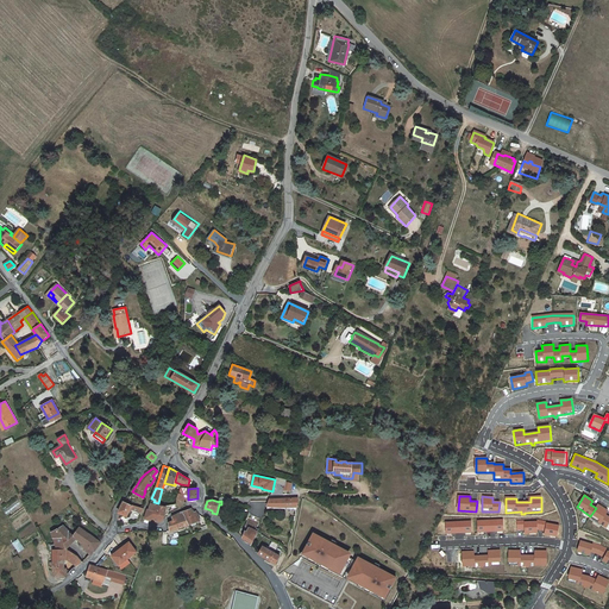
[(131,506),(124,502),(118,513),(127,516),(131,509),(142,514),(144,509),(135,507),(132,506),(131,506)]
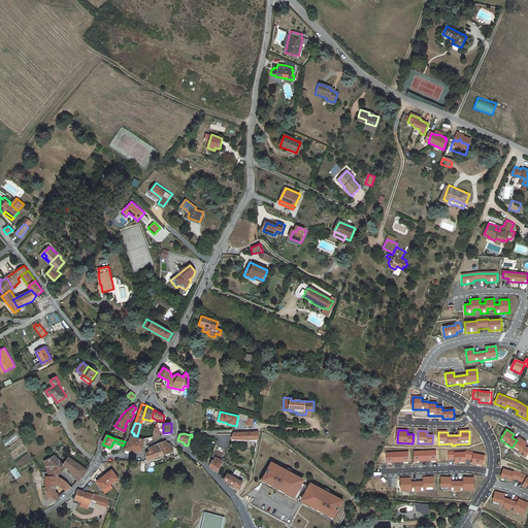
[(131,437),(130,441),(135,442),(135,444),(142,447),(144,439),(136,438),(131,437)]
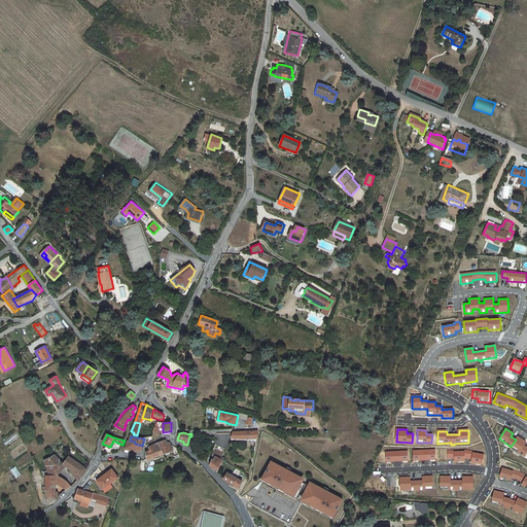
[(517,436),(516,440),(511,447),(524,455),(526,450),(526,447),(523,446),(526,442),(523,441),(517,436)]
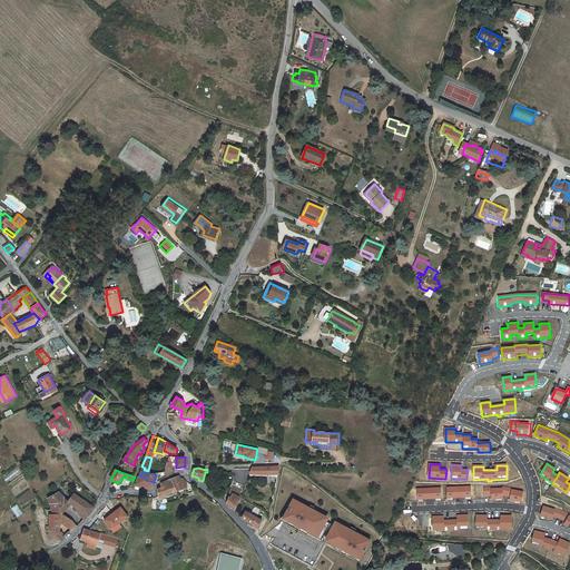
[(154,485),(154,482),(146,480),(146,478),(140,477),(138,477),(136,488),(144,490),(145,488),(148,489),(150,489),(151,488),(153,487),(154,485)]
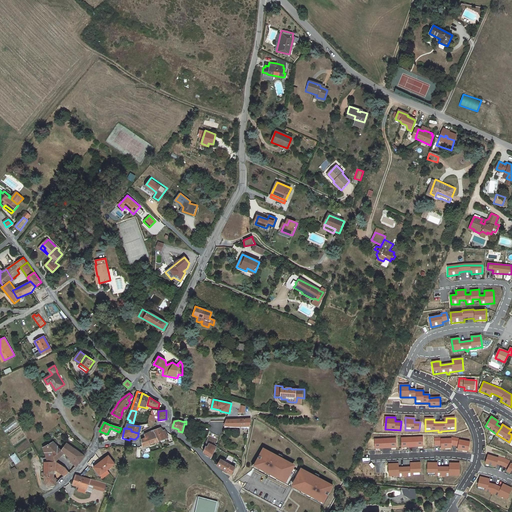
[(161,428),(153,431),(158,442),(166,439),(167,440),(169,440),(167,435),(165,436),(162,431),(161,428)]
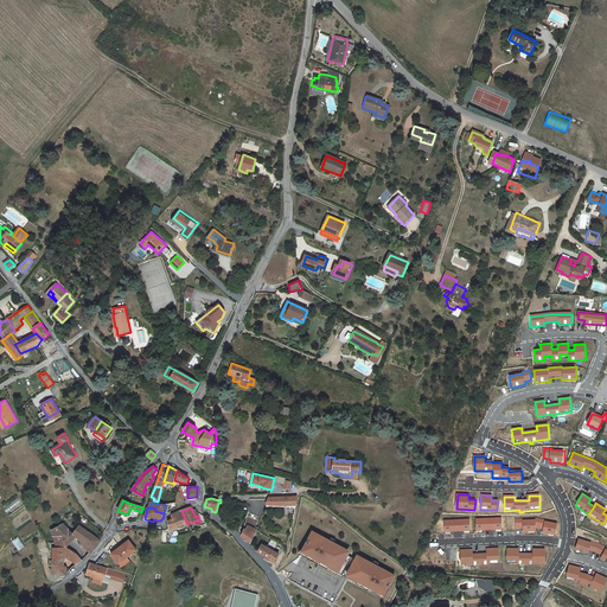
[(187,524),(181,511),(179,511),(177,512),(171,516),(173,519),(167,522),(170,530),(187,524)]
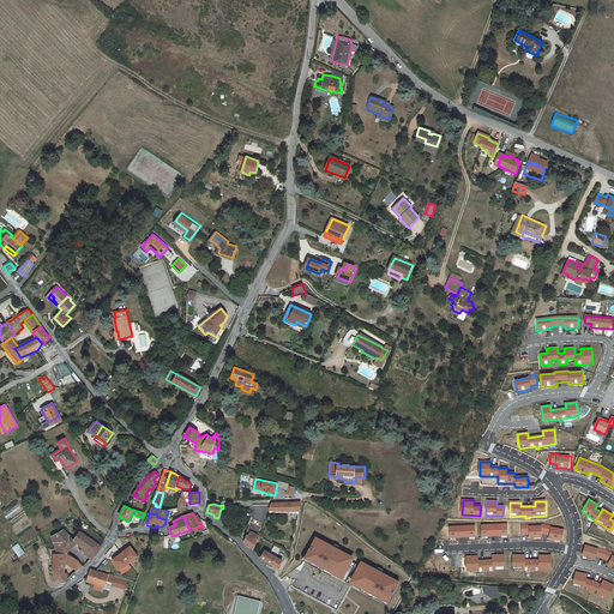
[(506,524),(482,525),(482,537),(487,536),(501,536),(507,535),(506,524)]
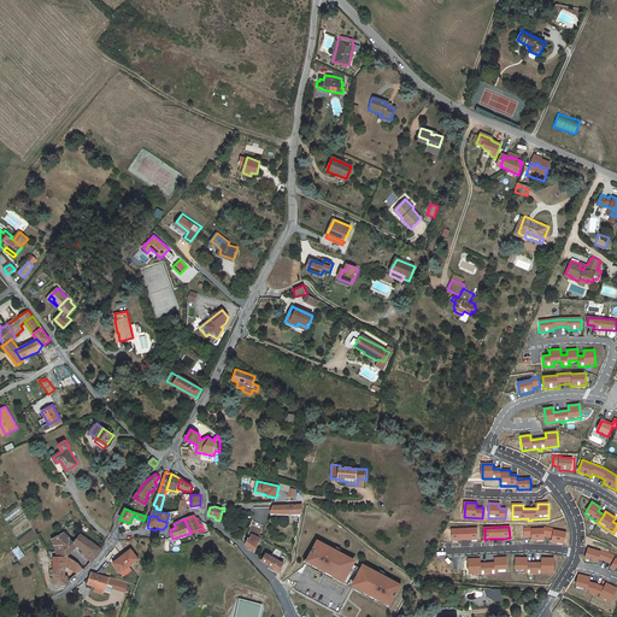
[(532,528),(524,528),(524,536),(532,536),(532,540),(535,540),(545,540),(545,536),(552,538),(551,541),(556,542),(564,544),(565,533),(553,530),(553,529),(545,527),(545,529),(532,529),(532,528)]
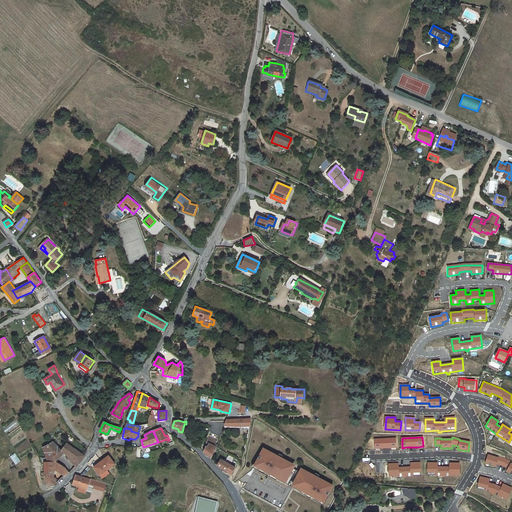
[(206,457),(212,460),(217,447),(218,445),(216,444),(217,441),(208,438),(206,444),(209,445),(208,448),(206,448),(204,452),(205,454),(207,455),(206,457)]
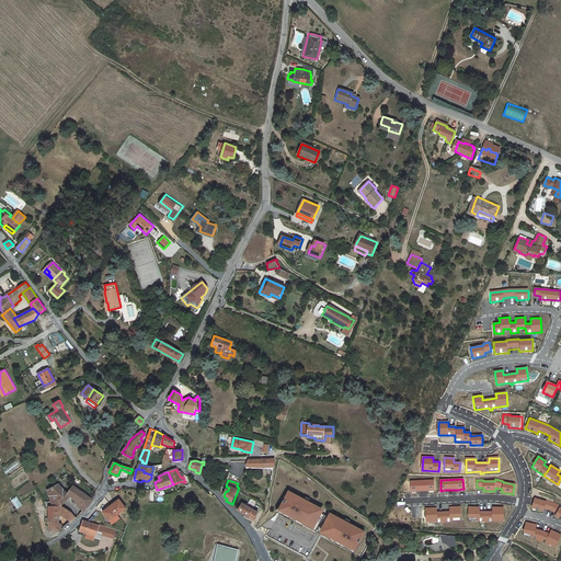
[(433,480),(411,482),(412,492),(418,491),(427,491),(434,491),(433,480)]
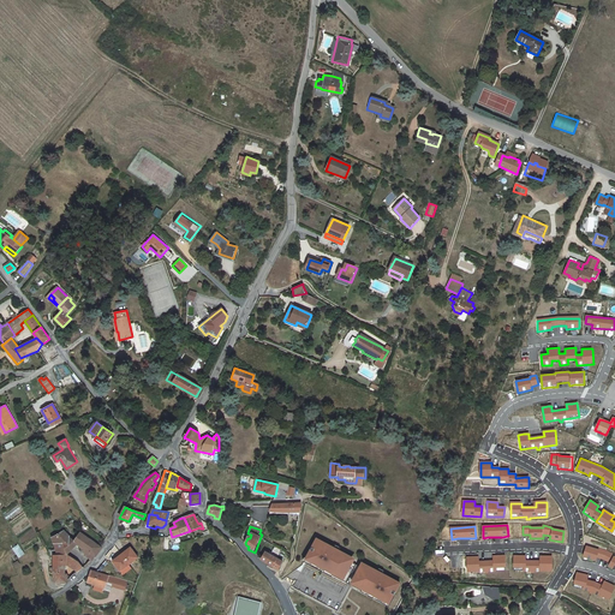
[(57,554),(67,555),(77,544),(89,553),(87,556),(91,560),(94,561),(102,548),(101,548),(81,533),(75,541),(64,531),(51,538),(53,544),(57,554)]
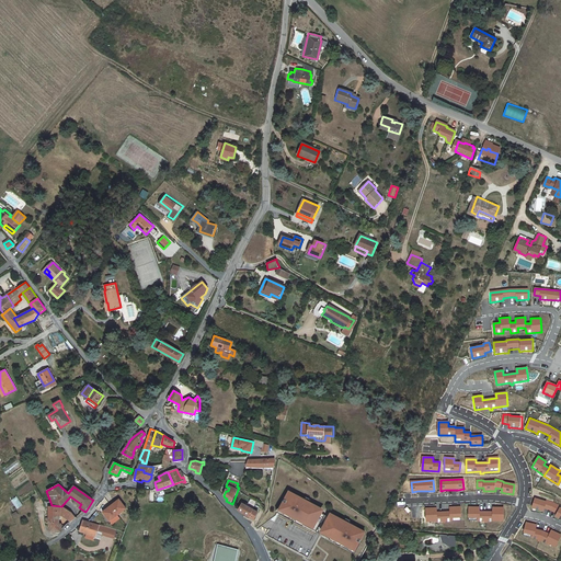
[(320,507),(288,491),(278,512),(309,528),(318,512),(320,507)]
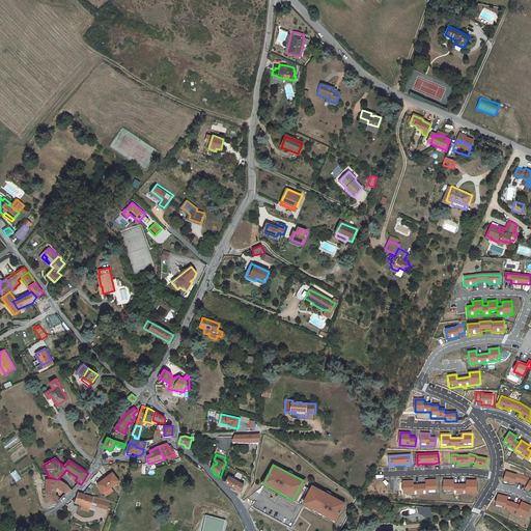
[(16,470),(10,473),(16,481),(21,478),(16,470)]
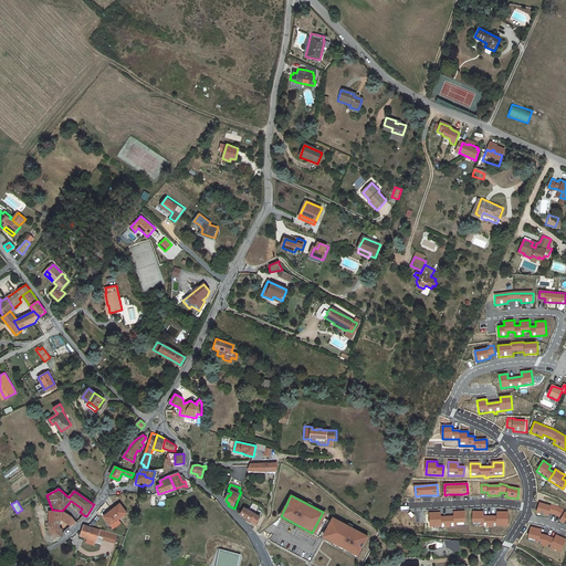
[(262,514),(265,510),(253,502),(249,511),(244,509),(240,515),(244,517),(255,524),(259,519),(260,516),(262,514)]
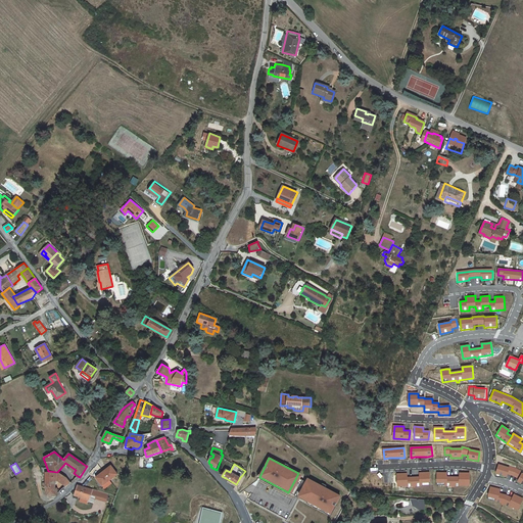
[(498,464),(495,474),(504,476),(507,477),(508,474),(513,476),(518,479),(517,482),(520,483),(522,484),(522,473),(522,472),(516,468),(510,466),(509,467),(498,464)]
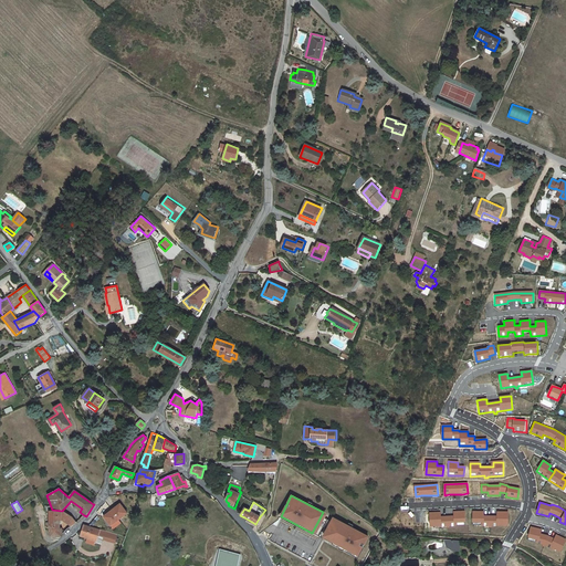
[(115,506),(112,509),(118,519),(127,512),(121,504),(116,507),(115,506)]
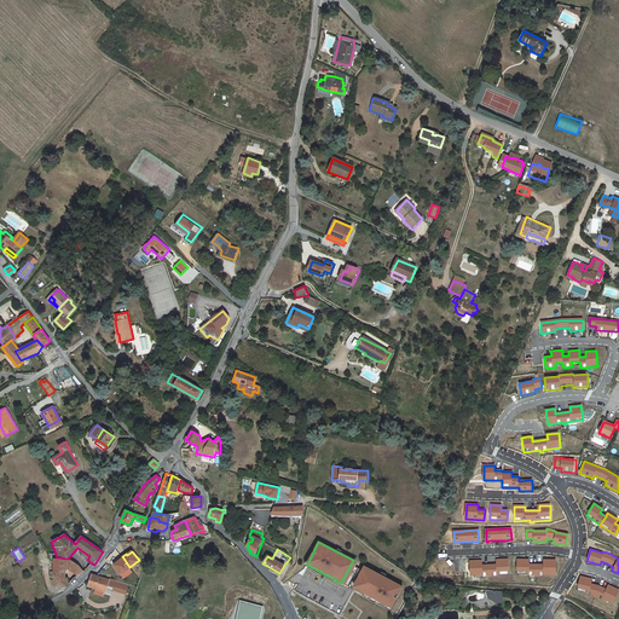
[(129,567),(122,556),(117,560),(119,561),(114,565),(121,574),(129,567)]
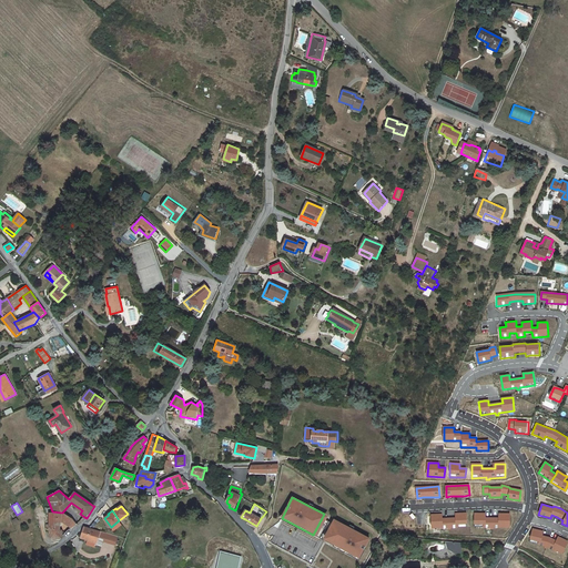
[(51,538),(61,538),(63,537),(63,534),(60,534),(60,531),(61,518),(64,519),(68,516),(62,513),(52,511),(48,511),(49,524),(46,525),(46,528),(49,528),(51,538)]
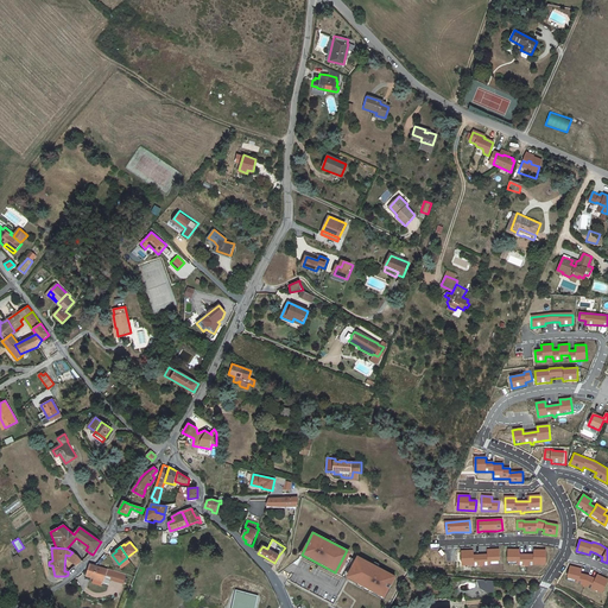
[(347,550),(344,555),(360,562),(361,558),(347,550)]
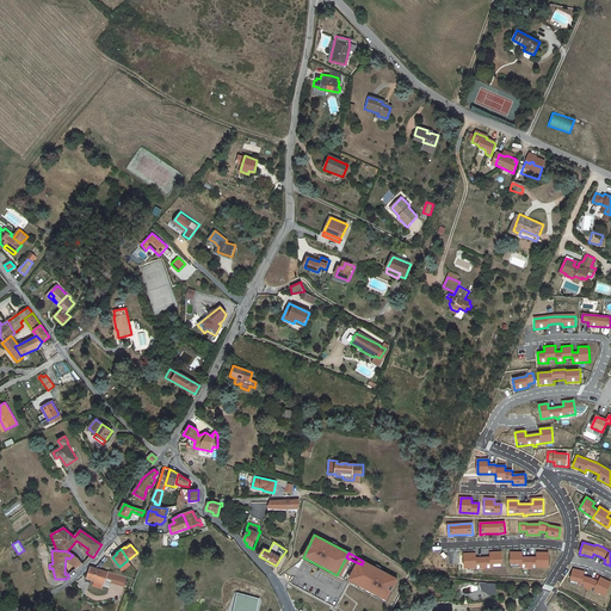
[(469,554),(466,554),(466,568),(482,568),(482,571),(485,571),(485,568),(501,568),(501,553),(493,554),(491,554),(491,557),(476,559),(476,554),(469,554)]
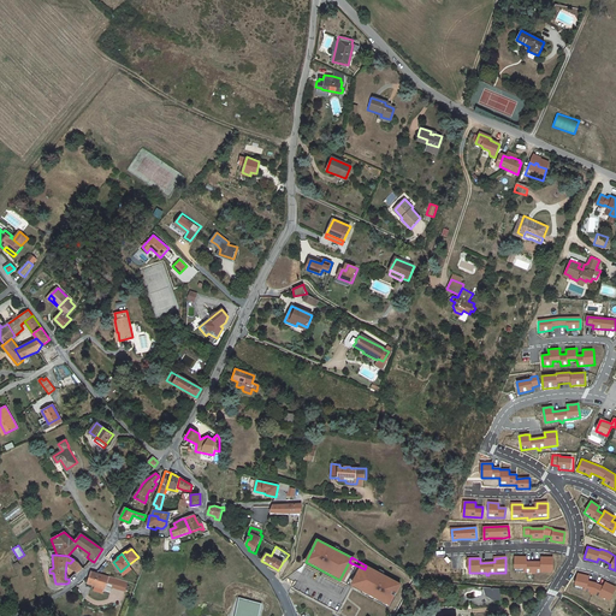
[(521,557),(516,557),(515,572),(532,572),(532,574),(535,574),(535,572),(552,572),(552,557),(545,557),(542,557),(542,562),(527,562),(527,557),(521,557)]
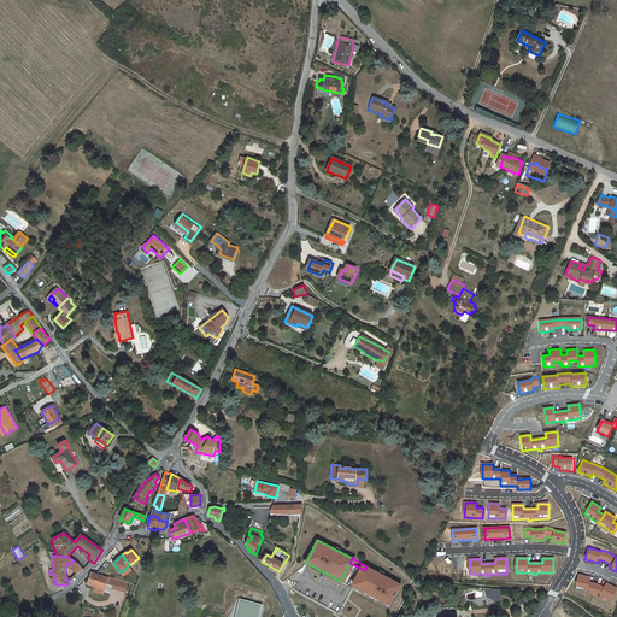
[(74,560),(70,564),(78,575),(83,570),(78,564),(74,560)]
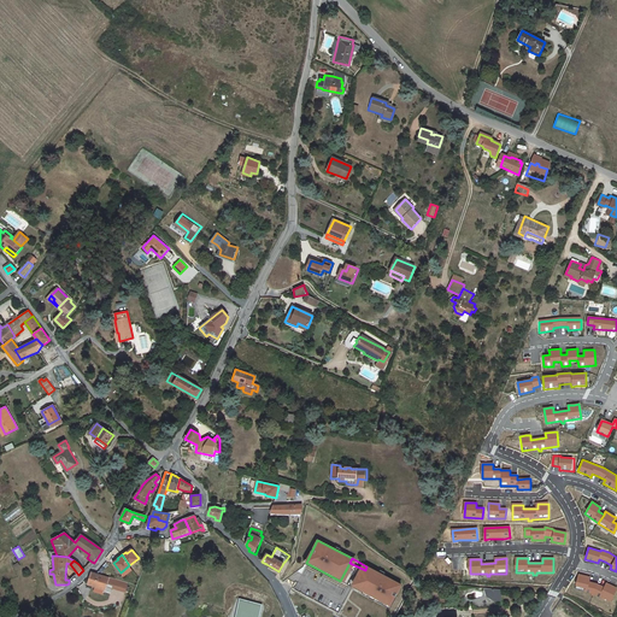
[(401,585),(366,566),(365,570),(350,563),(340,581),(389,607),(401,585)]
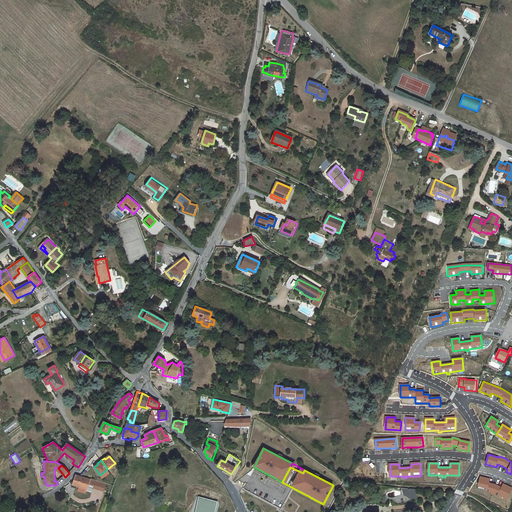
[(87,489),(88,489),(89,486),(89,484),(94,485),(96,480),(91,478),(91,480),(76,475),(74,485),(80,486),(87,489)]
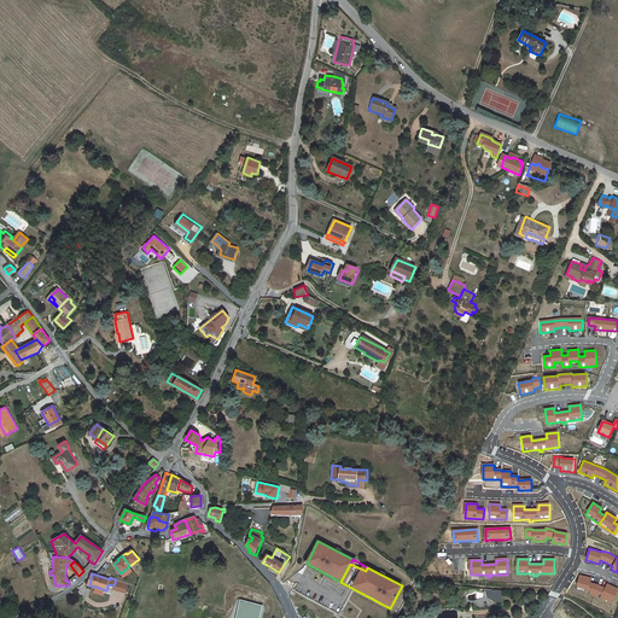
[(579,575),(577,587),(586,589),(584,593),(613,604),(617,590),(617,588),(610,584),(607,583),(605,587),(598,584),(592,583),(593,578),(587,576),(579,575)]
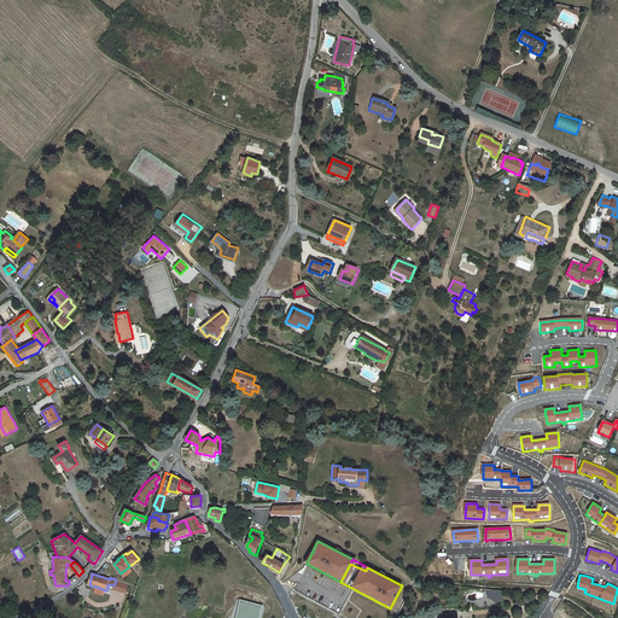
[(128,583),(116,579),(114,586),(114,588),(126,592),(128,583)]
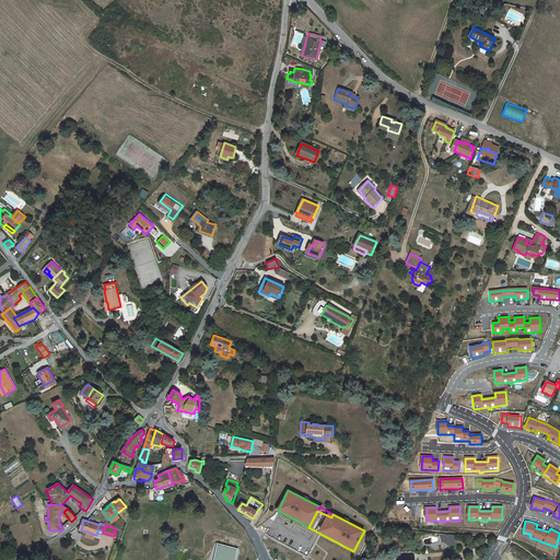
[(455,544),(455,534),(440,534),(440,544),(455,544)]
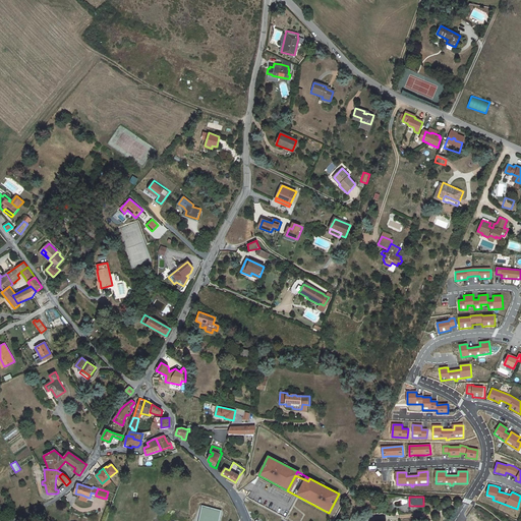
[(222,520),(225,510),(226,509),(206,504),(206,505),(207,505),(203,520),(222,520)]
